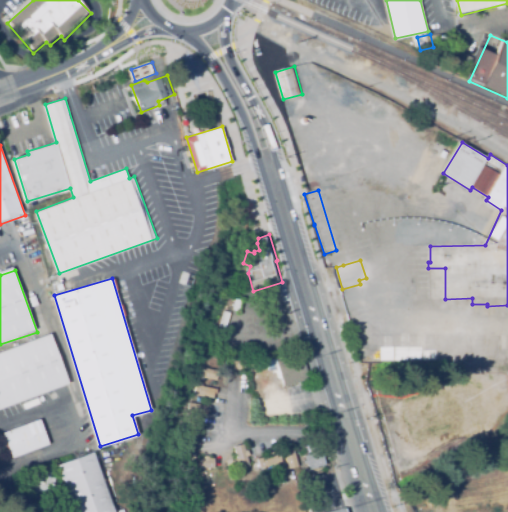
[(235,310),(238,299),(244,300),(241,311),(235,310)]
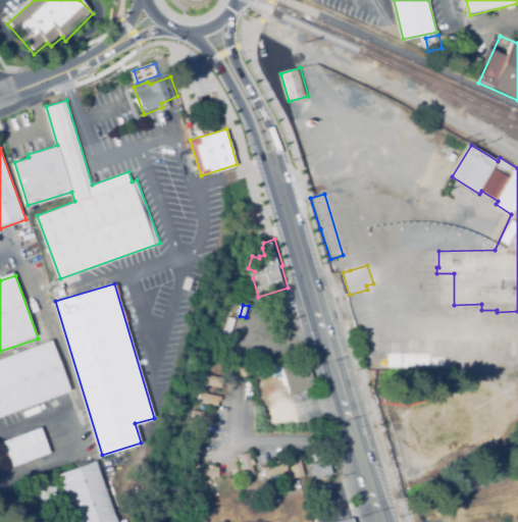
[(239,319),(234,335),(226,332),(231,317),(239,319)]
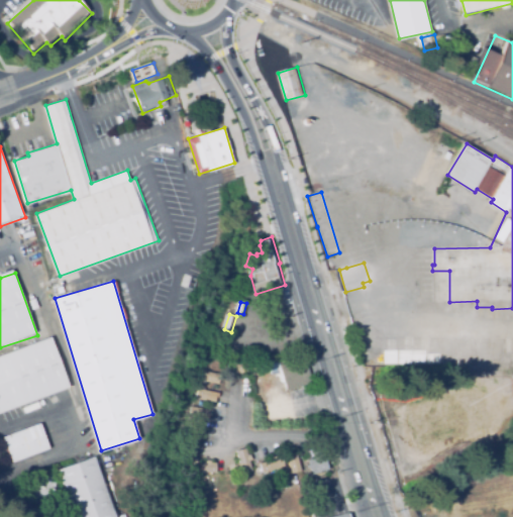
[(0,358),(54,339),(71,389),(0,414),(0,358)]
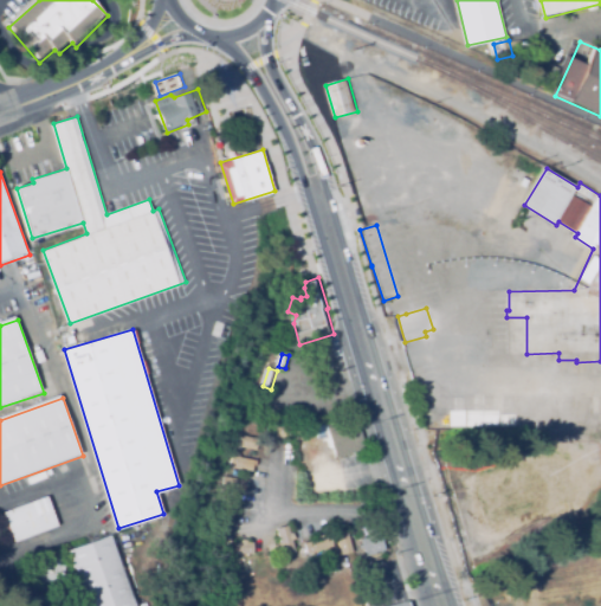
[(453,398),(600,398),(600,429),(453,430),(453,398)]
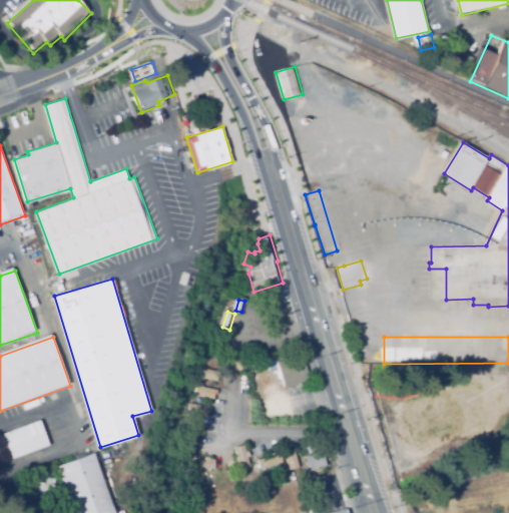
[(310,380),(304,357),(280,364),(286,387),(310,380)]
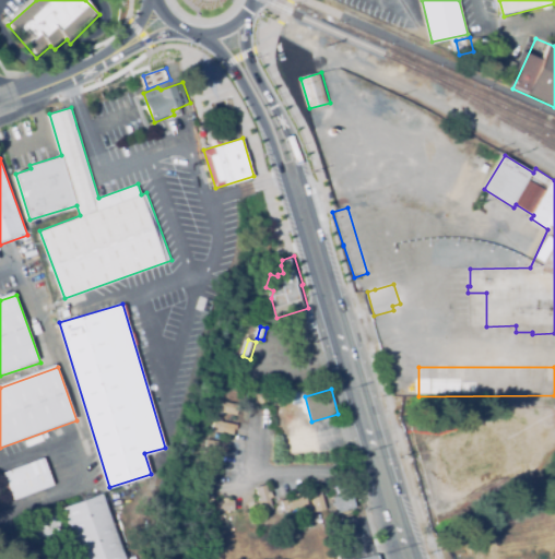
[(225,402),(246,405),(244,416),(224,413),(225,402)]
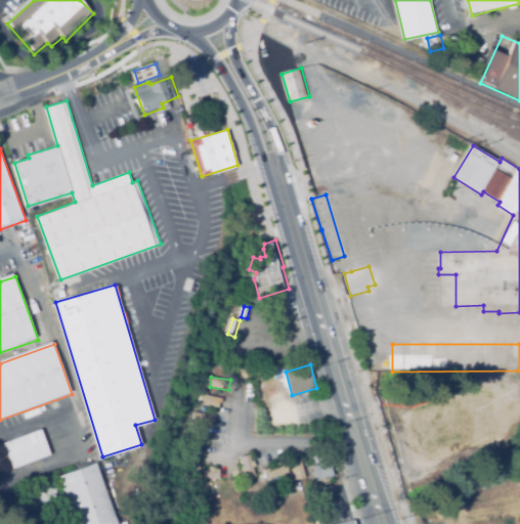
[(204,394),(223,397),(221,407),(202,404),(204,394)]
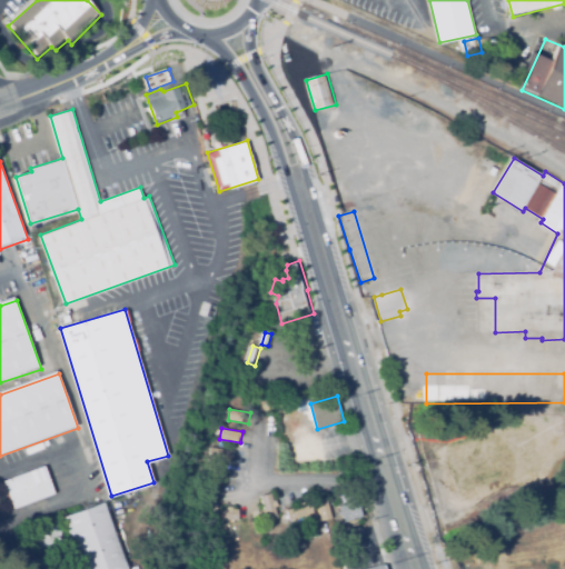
[(214,448),(234,451),(233,462),(211,458),(214,448)]
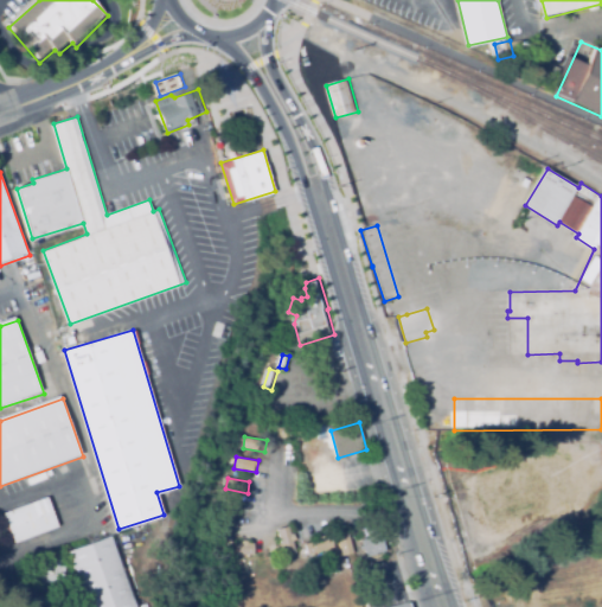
[(50,498),(61,528),(12,545),(1,516),(50,498)]
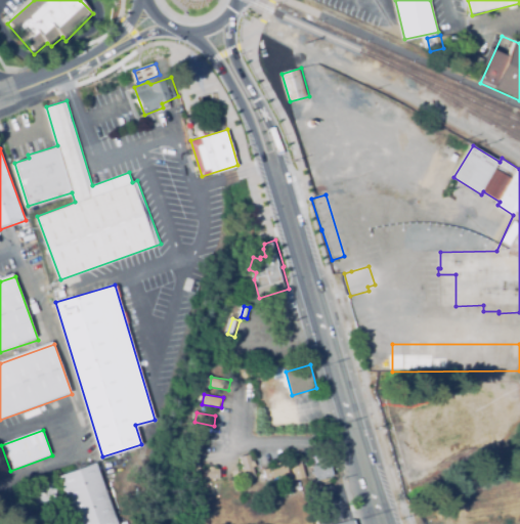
[(195,450),(198,434),(207,436),(204,452),(195,450)]
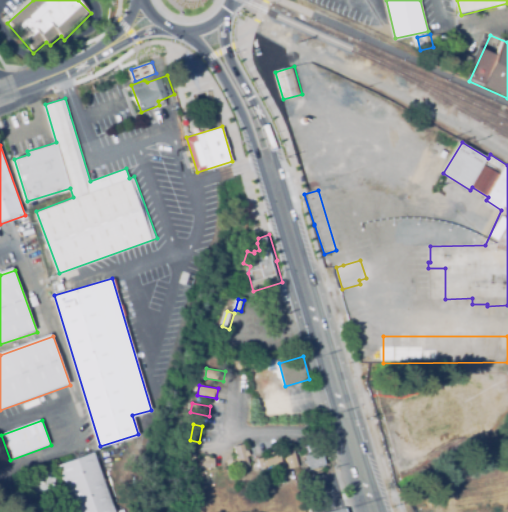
[(246,444),(248,452),(250,451),(251,456),(250,456),(253,466),(243,469),(241,463),(239,463),(238,460),(241,459),(237,447),(246,444)]
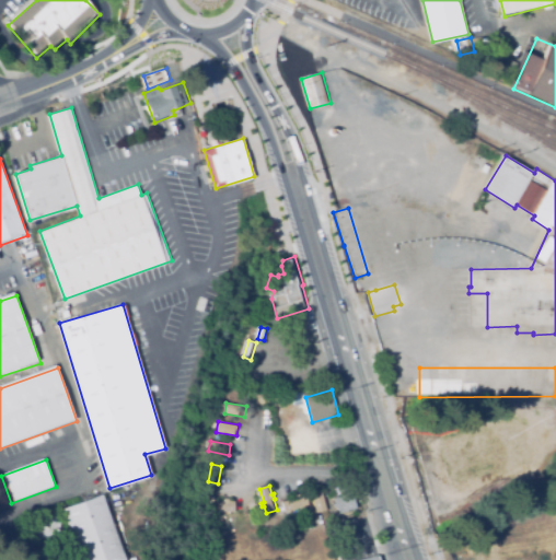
[(352,486),(359,509),(343,514),(342,509),(340,509),(339,506),(336,508),(336,504),(338,503),(337,499),(345,497),(342,488),(352,486)]
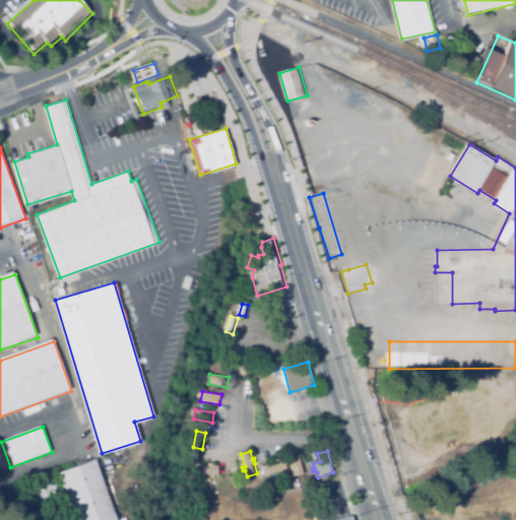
[(297,476),(292,460),(302,458),(307,474),(297,476)]
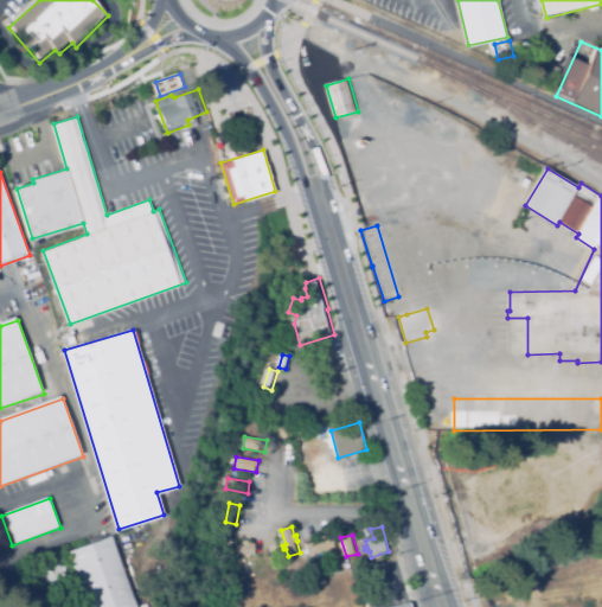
[(232,537),(231,555),(219,555),(221,536),(232,537)]
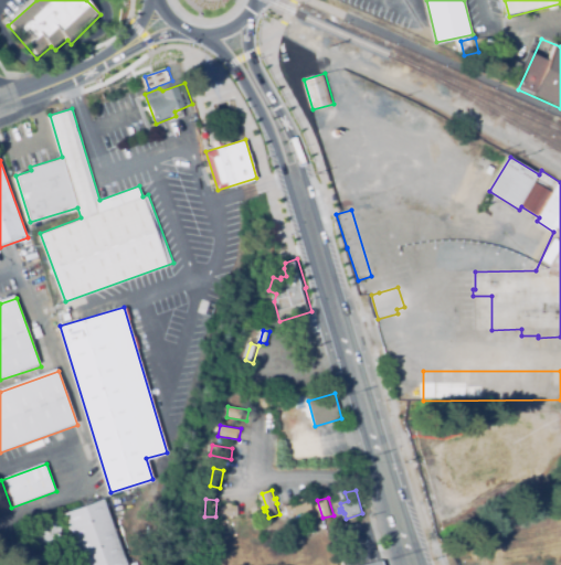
[(315,510),(290,518),(287,507),(311,499),(315,510)]
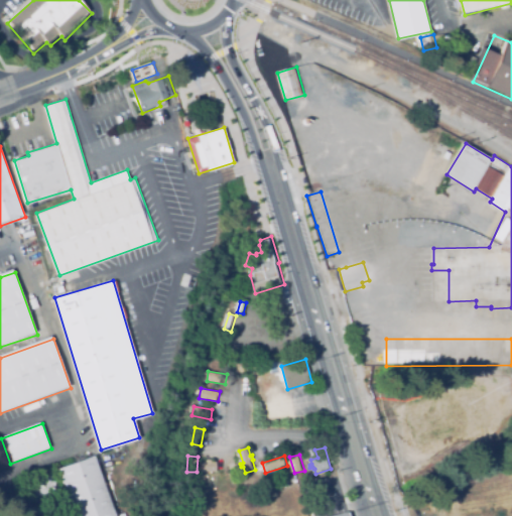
[(97,458),(117,515),(74,515),(58,472),(97,458)]
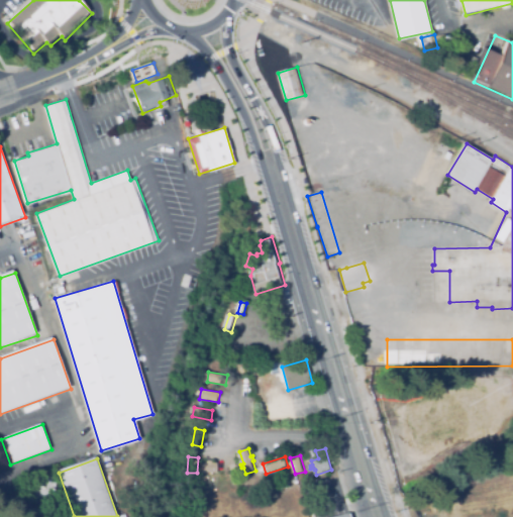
[(219,473),(204,473),(204,462),(219,462),(219,473)]
